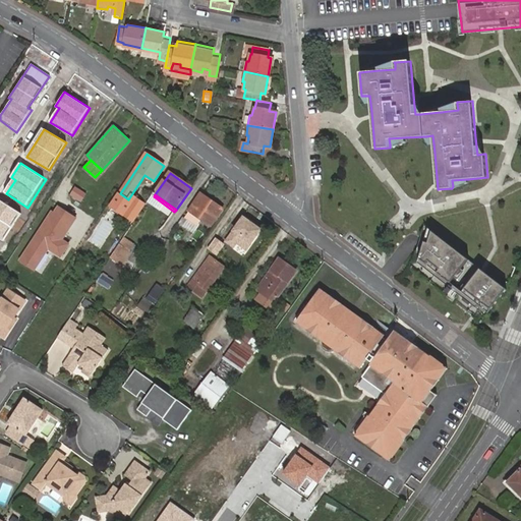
[(201,195),(189,212),(211,227),(223,211),(201,195)]
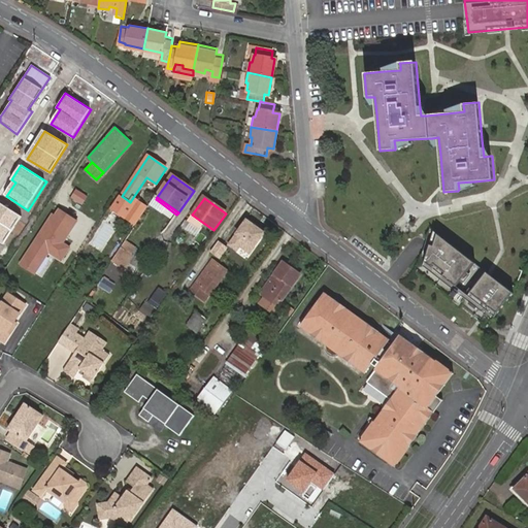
[(137,201),(126,218),(135,224),(146,207),(137,201)]
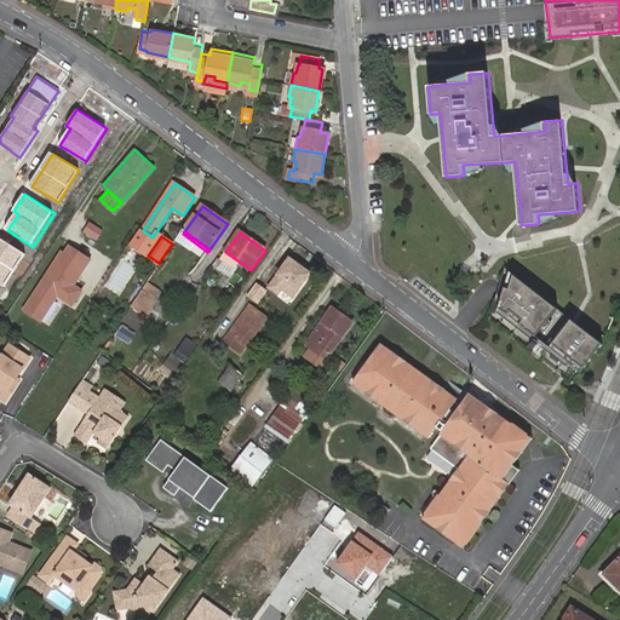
[(23,253),(0,239),(0,283),(3,286),(23,253)]
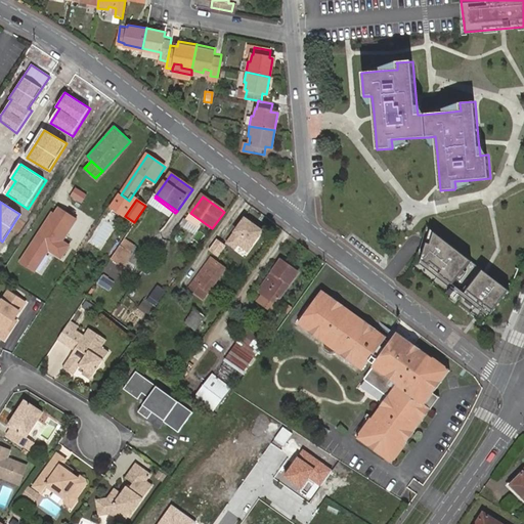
[(264,231),(245,217),(226,243),(236,250),(239,246),(249,252),(264,231)]
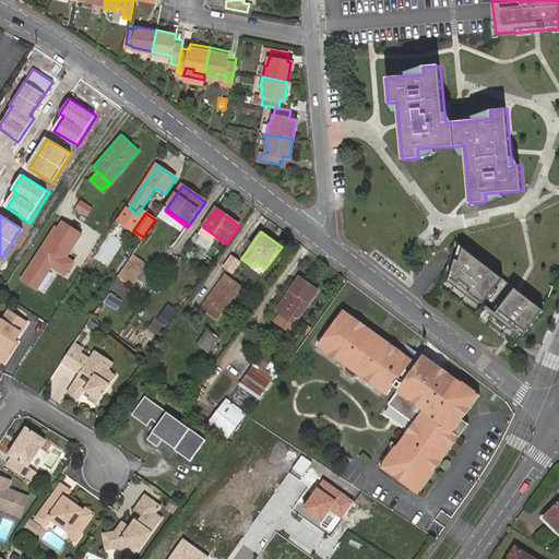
[(544,311),(456,241),(450,262),(442,288),(516,347),(544,311)]
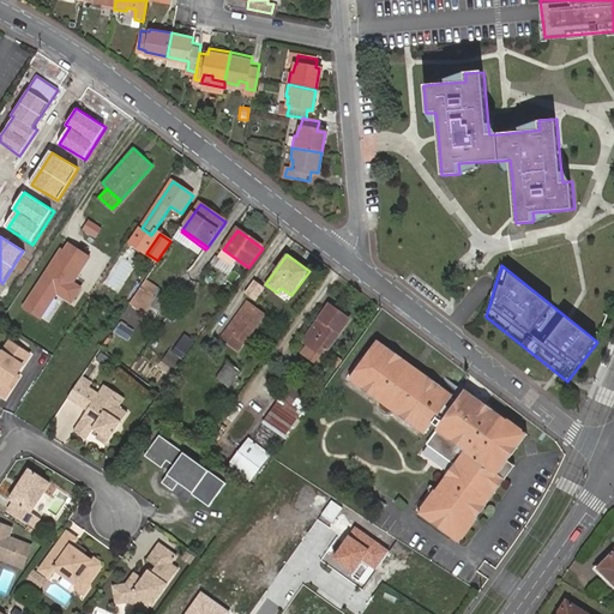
[(146,313),(157,298),(142,287),(131,302),(146,313)]
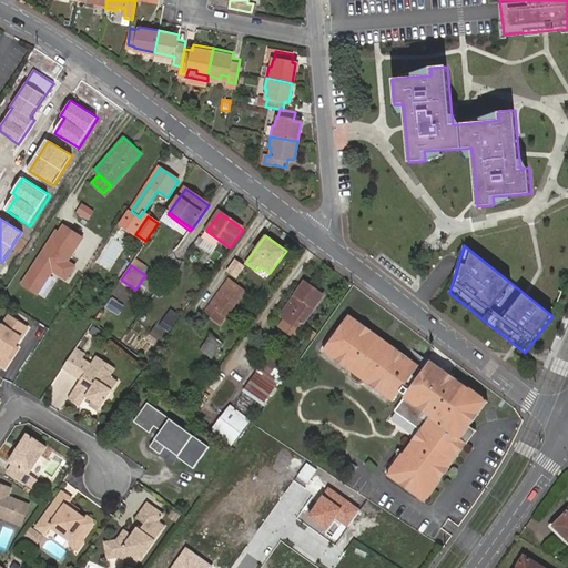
[(41,281),(21,267),(4,292),(26,305),(41,281)]
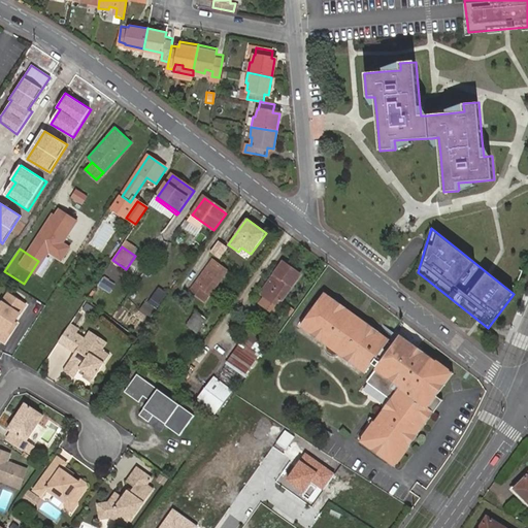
[(271,295),(281,302),(301,274),(284,261),(260,293),(268,299),(271,295)]
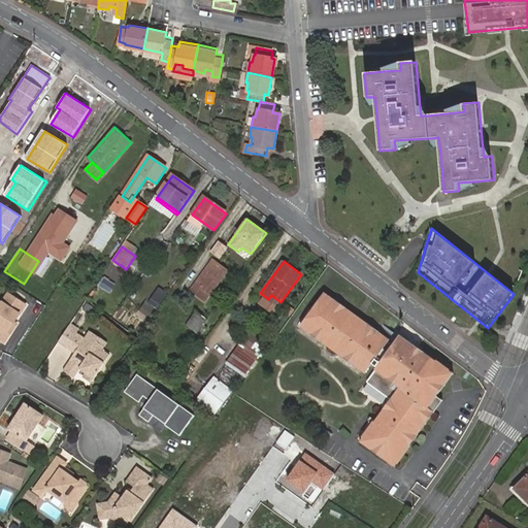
[(213,262),(198,286),(212,296),(229,272),(213,262)]
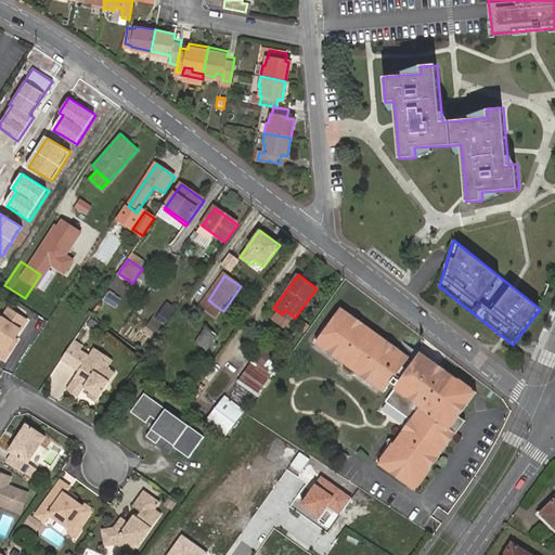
[(114,307),(118,299),(108,294),(104,301),(114,307)]
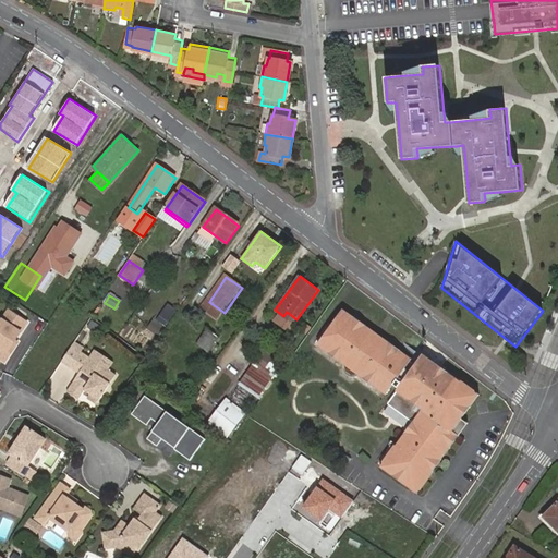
[(348,307),(347,308),(351,312),(350,315),(359,320),(362,319),(368,325),(368,328),(370,329),(372,326),(348,307)]
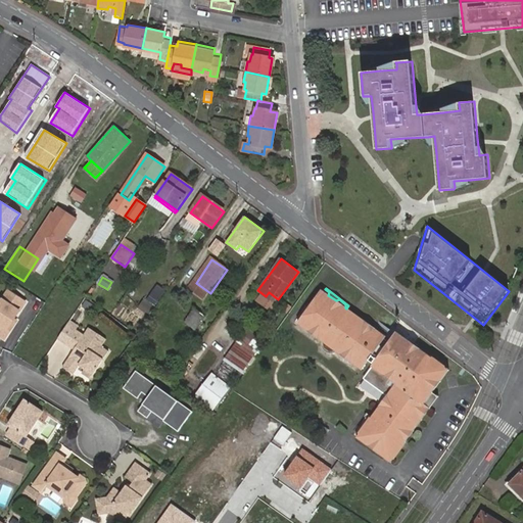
[(341,346),(342,347),(343,347),(344,348),(344,351),(351,357),(354,357),(360,360),(360,364),(365,367),(374,353),(380,359),(374,367),(375,369),(371,374),(376,380),(378,383),(382,390),(385,393),(388,395),(388,397),(391,399),(375,421),(373,423),(370,421),(360,435),(394,461),(403,447),(400,445),(427,412),(426,406),(422,403),(447,370),(400,333),(393,342),(387,338),(387,336),(382,333),(379,334),(373,329),(373,326),(366,320),(363,321),(362,321),(359,318),(359,315),(352,311),(350,312),(346,308),(345,307),(345,304),(339,299),(336,300),(328,295),(329,292),(325,289),(317,300),(320,303),(318,306),(314,304),(303,318),(302,320),(304,322),(307,321),(315,327),(315,329),(322,334),(325,334),(326,335),(327,335),(329,337),(328,343),(332,345),(339,344),(341,346)]
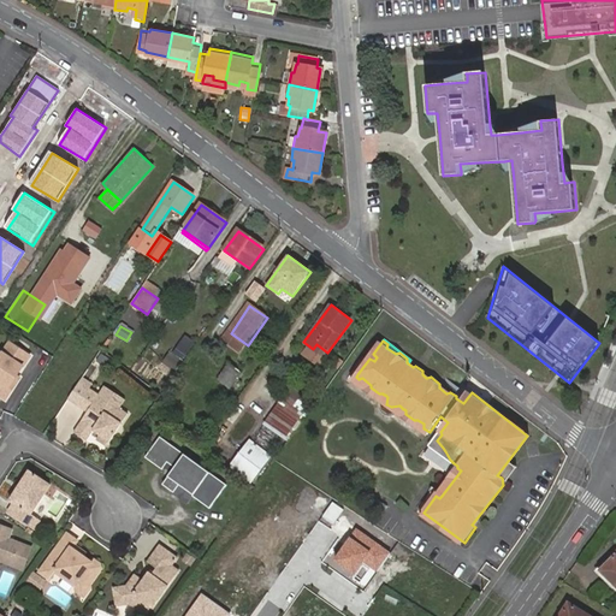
[(31,355),(11,342),(0,357),(0,392),(7,398),(13,389),(10,386),(31,355)]
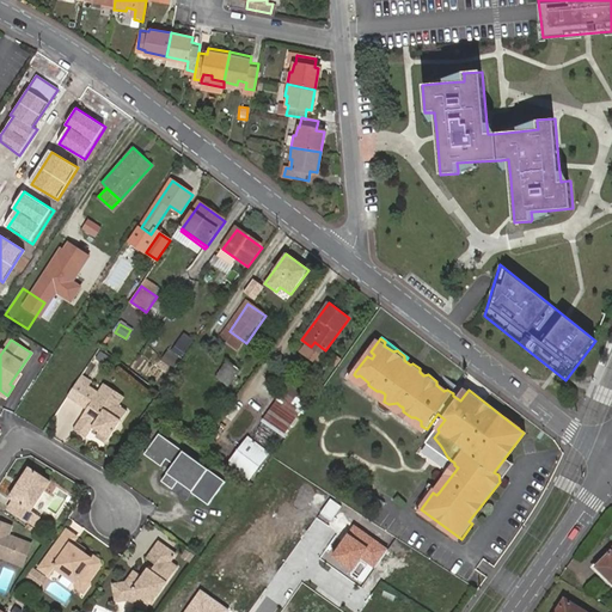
[(322,355),(325,350),(314,342),(311,347),(322,355)]
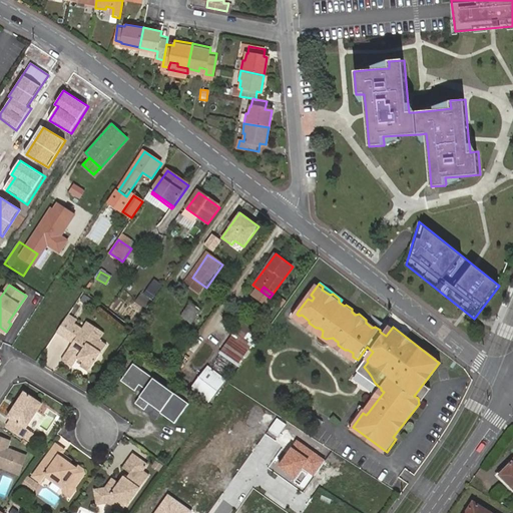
[(305,296),(308,299),(312,301),(314,298),(311,295),(308,293),(305,296)]
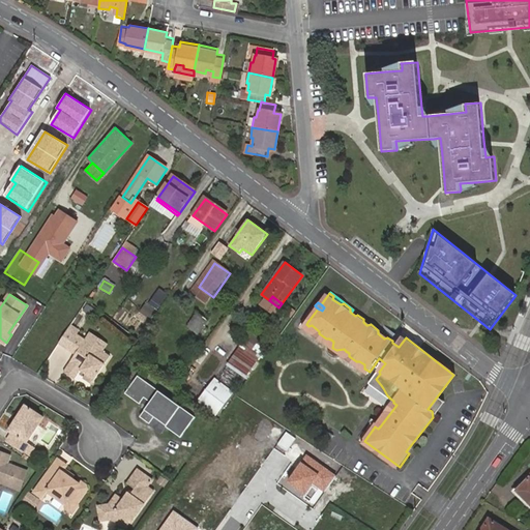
[(303,320),(307,322),(318,308),(315,305),(303,320)]
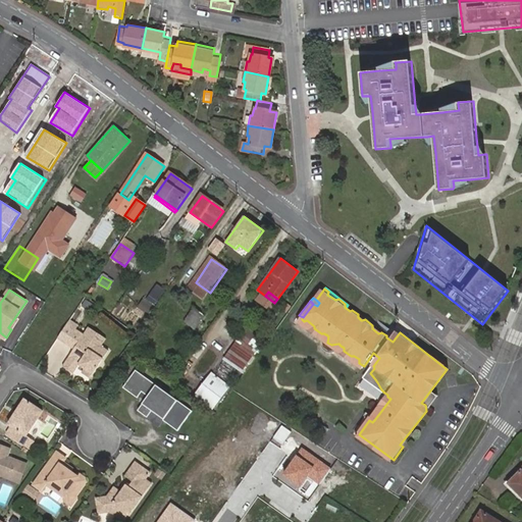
[(195,309),(184,323),(194,329),(204,316),(195,309)]
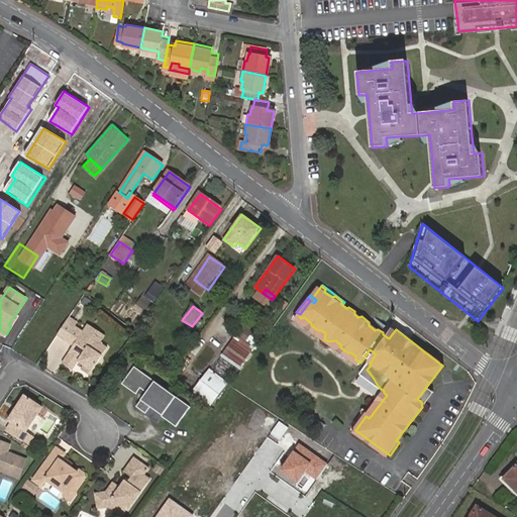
[(360,314),(357,317),(358,317),(362,316),(369,322),(369,325),(375,330),(378,329),(383,332),(384,331),(360,314)]
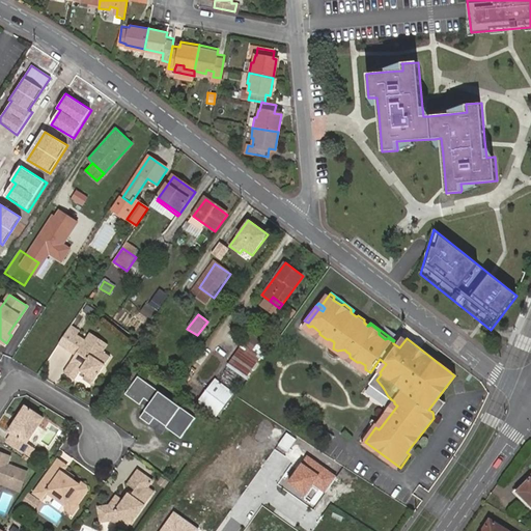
[(329,343),(331,340),(330,339),(327,339),(319,334),(319,332),(312,326),(309,327),(307,325),(306,327),(329,343)]
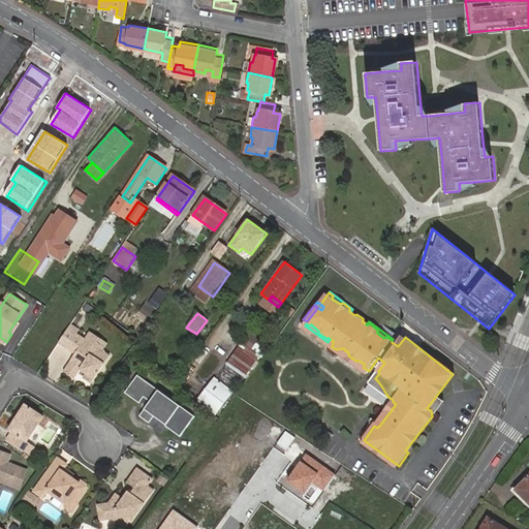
[(86,373),(94,379),(109,355),(102,351),(109,343),(90,332),(85,340),(76,335),(80,330),(71,324),(59,343),(75,353),(64,371),(72,376),(79,366),(81,367),(82,367),(81,369),(80,370),(81,370),(86,373)]
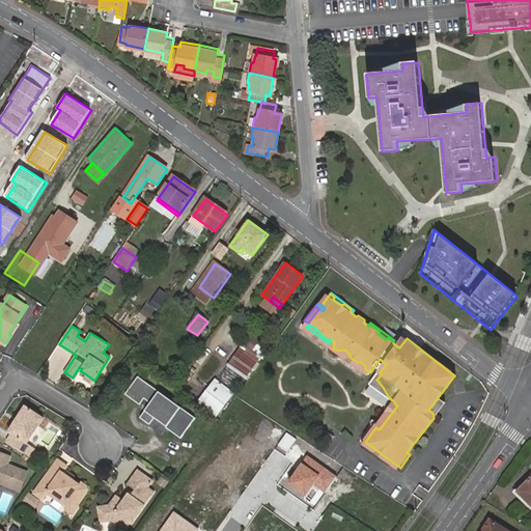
[(251,334),(244,343),(260,356),(267,347),(258,341),(260,338),(254,334),(253,336),(251,334)]
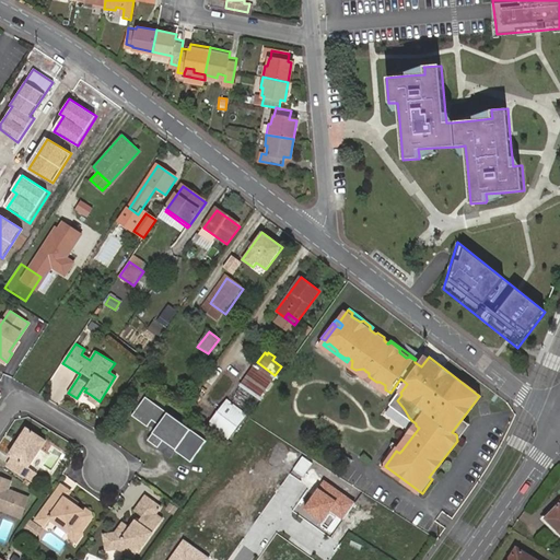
[(361,376),(365,371),(363,369),(356,370),(351,368),(352,361),(350,359),(349,361),(347,366),(348,371),(350,374),(358,376),(361,376)]
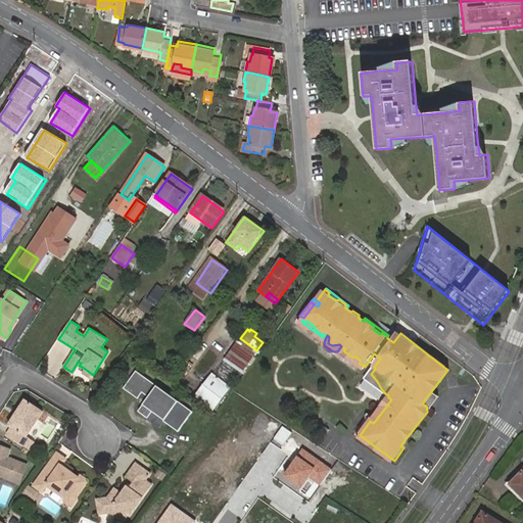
[(227,355),(244,368),(252,357),(235,344),(227,355)]
